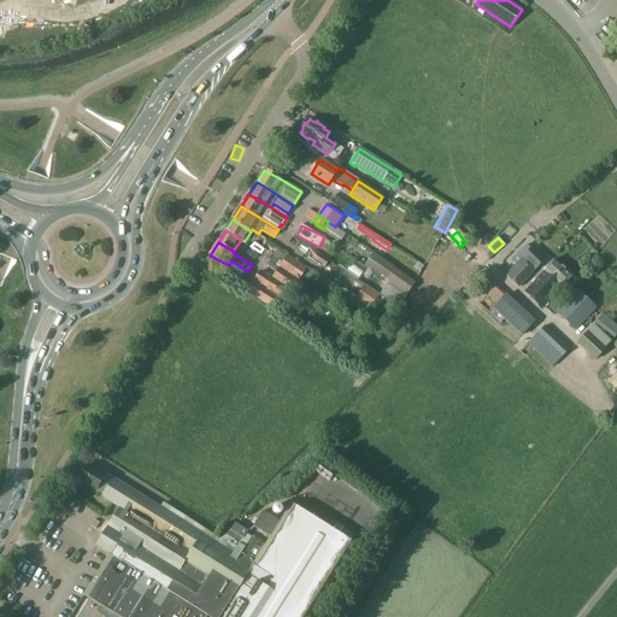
[(257,258),(260,252),(251,246),(247,252),(257,258)]
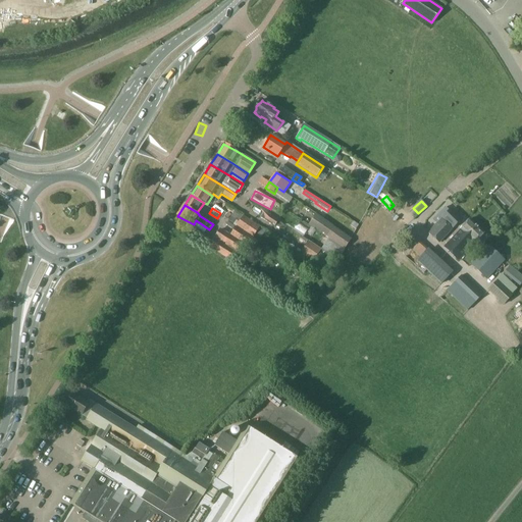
[(441,219),(444,221),(452,229),(461,219),(451,210),(441,219)]
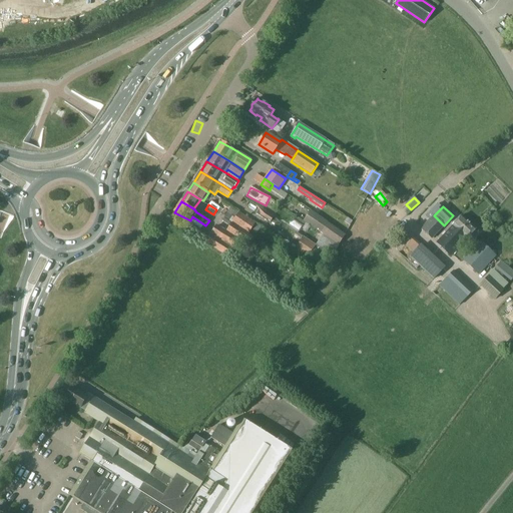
[(270,222),(274,217),(260,207),(257,212),(270,222)]
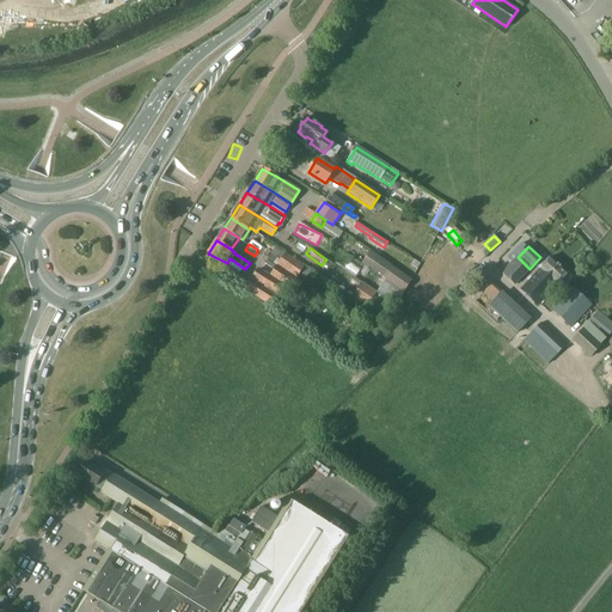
[(385,279),(404,292),(412,279),(371,250),(362,263),(385,279)]
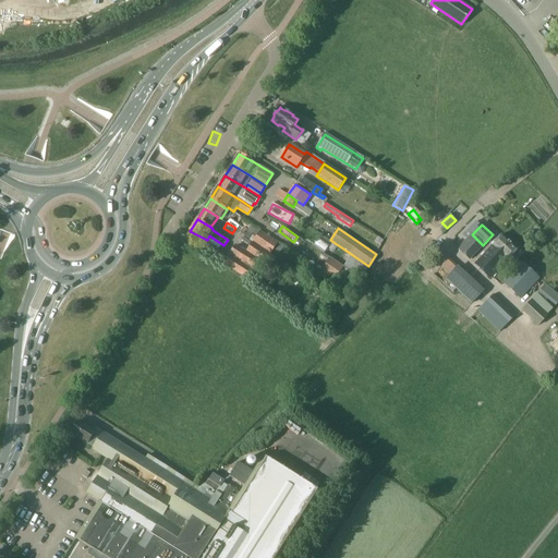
[(279,243),(259,231),(253,241),(273,254),(279,243)]
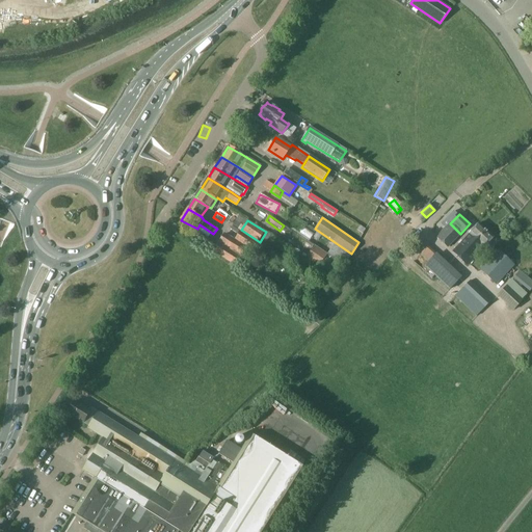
[(353,221),(349,229),(360,235),(364,228),(353,221)]
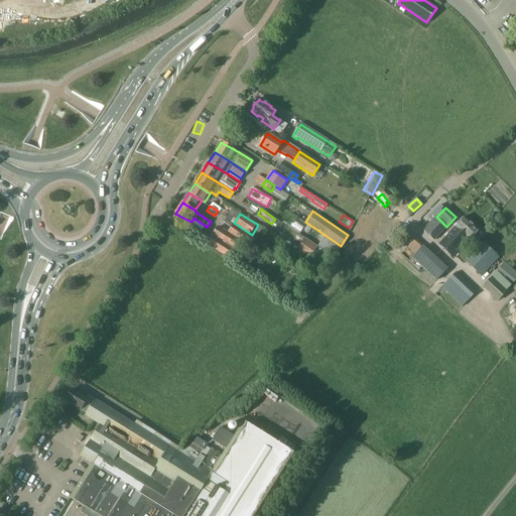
[(438,219),(436,217),(423,230),(434,240),(446,227),(438,219)]
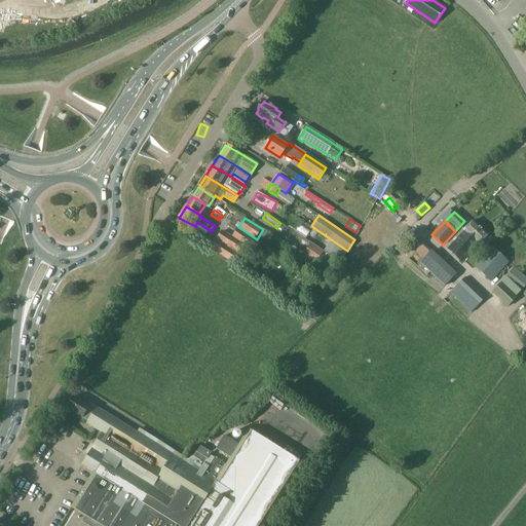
[(447,250),(461,263),(488,234),(473,221),(447,250)]
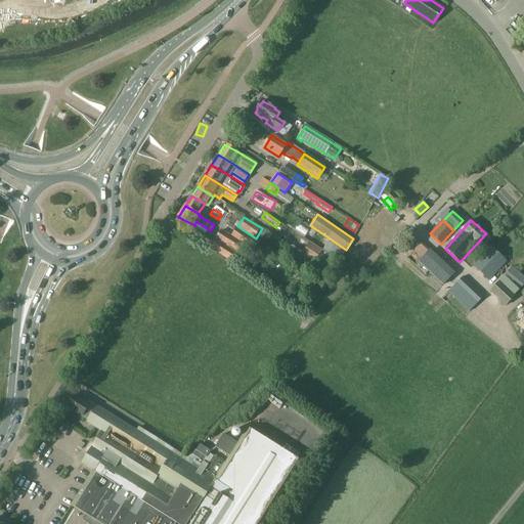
[(304,235),(307,231),(298,223),(295,227),(304,235)]
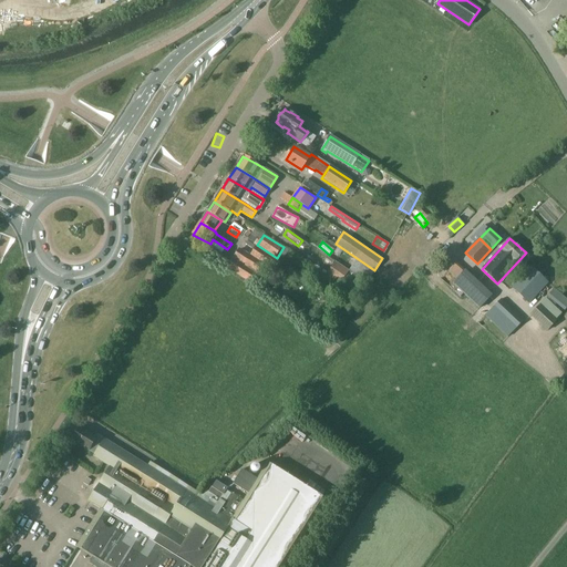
[(275,271),(280,263),(257,246),(250,255),(275,271)]
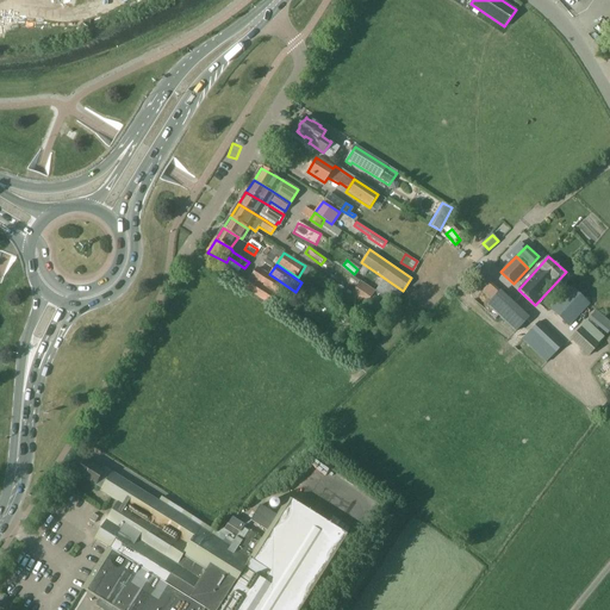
[(281,299),(288,287),(257,267),(243,288),(266,303),(272,307),(279,297),(281,299)]
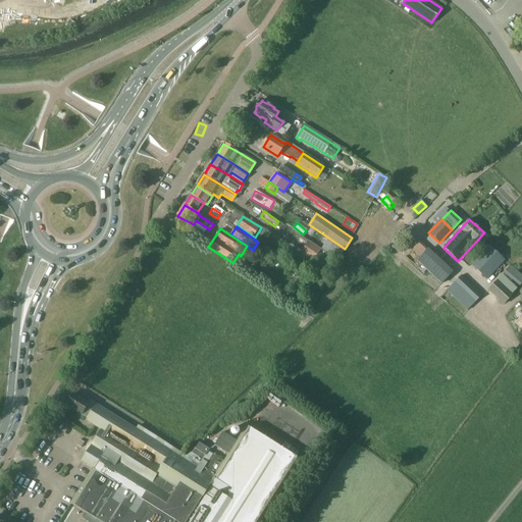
[(397,242),(399,248),(408,246),(407,240),(397,242)]
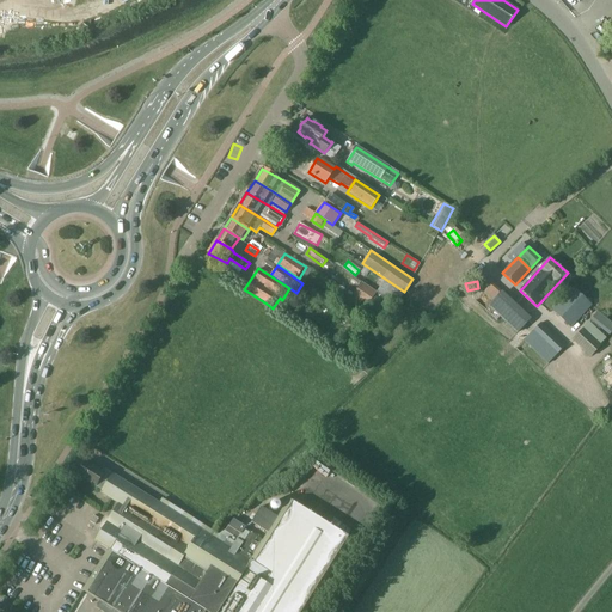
[(366,305),(375,292),(362,282),(353,295),(366,305)]
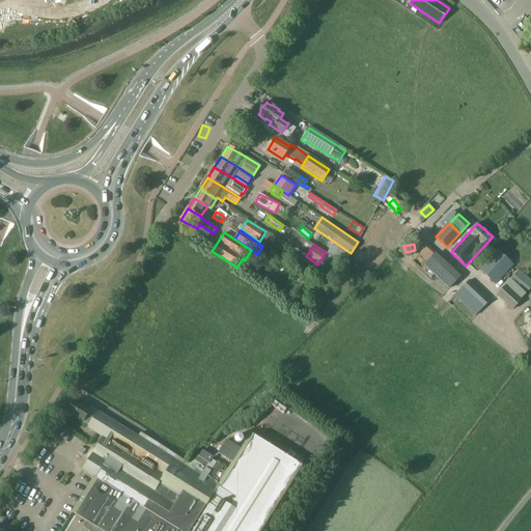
[(450,289),(460,278),(426,246),(419,254),(427,262),(424,266),(450,289)]
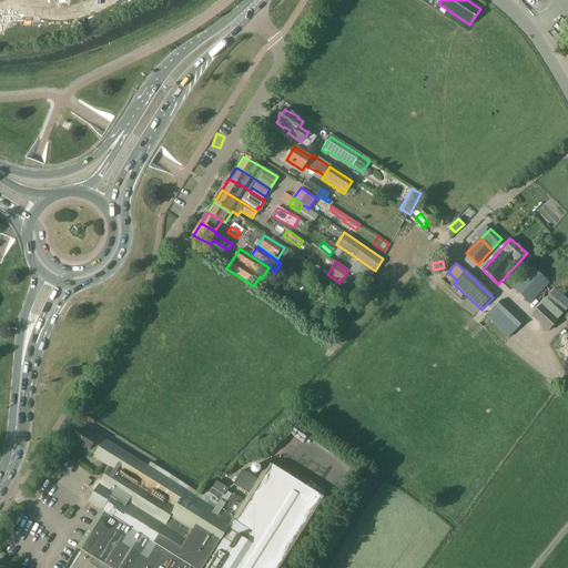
[(529,303),(549,283),(533,267),(513,287),(529,303)]
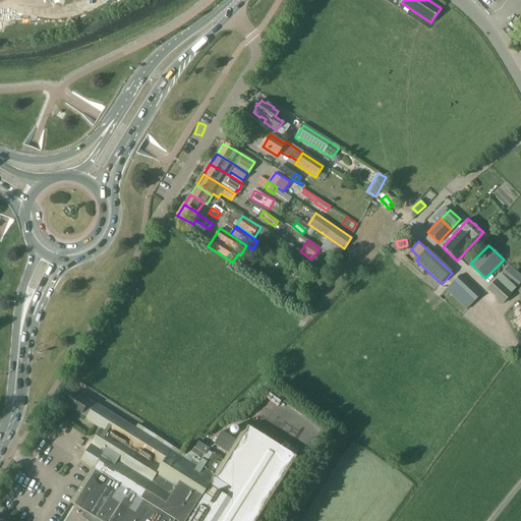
[(519,286),(520,283),(520,275),(509,266),(503,272),(519,286)]
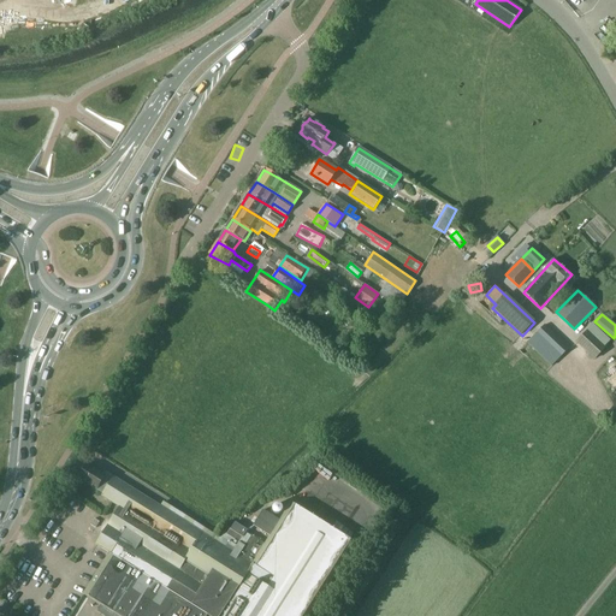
[(551,367),(569,348),(545,325),(527,343),(551,367)]
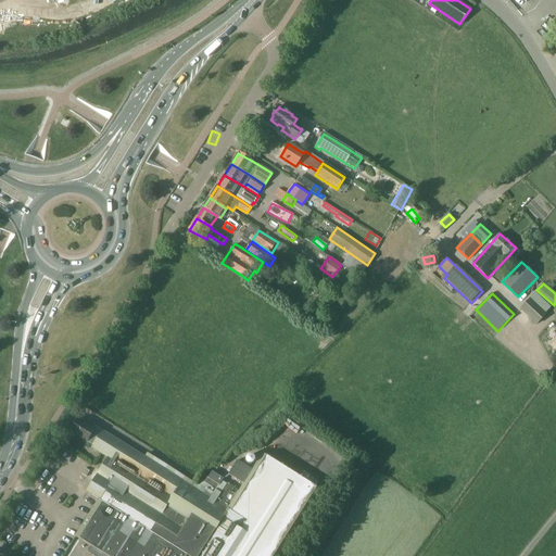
[(545,313),(551,307),(535,293),(530,299),(545,313)]
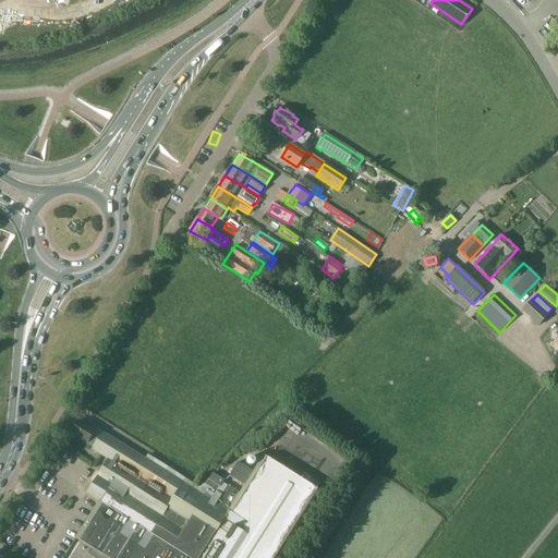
[(540,325),(548,315),(532,301),(523,311),(540,325)]
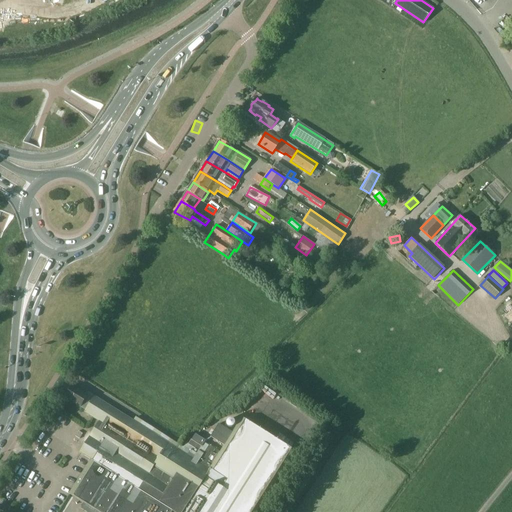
[(85,410),(94,396),(88,392),(86,395),(72,386),(65,397),(85,410)]
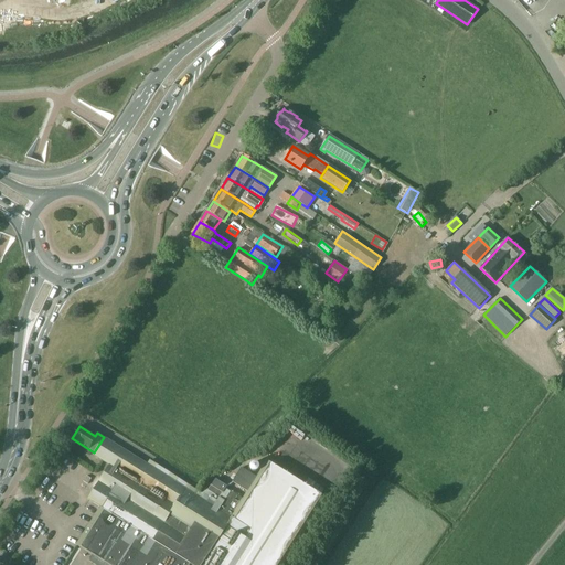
[(93,555),(89,561),(96,564),(275,564),(320,494),(270,462),(260,480),(241,467),(232,481),(247,491),(242,499),(224,488),(226,486),(214,478),(208,489),(205,488),(202,493),(149,459),(147,464),(104,437),(94,452),(93,455),(109,465),(102,476),(87,499),(103,509),(80,546),(93,555)]
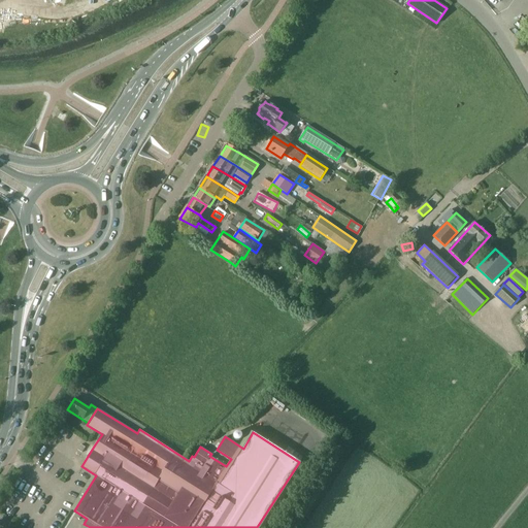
[(261,428),(266,422),(256,415),(252,420),(261,428)]
